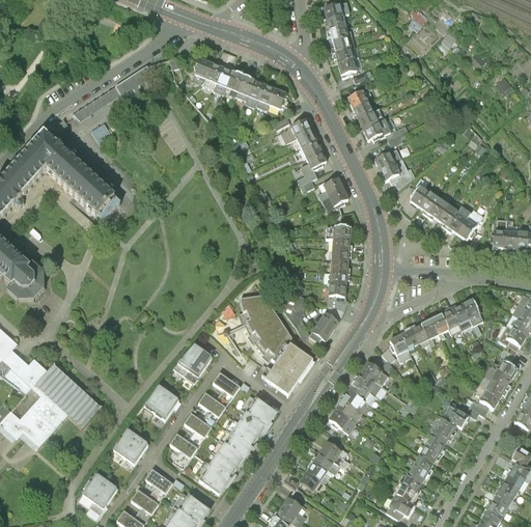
[(338,2),(320,6),(324,19),(341,14),(338,2)]
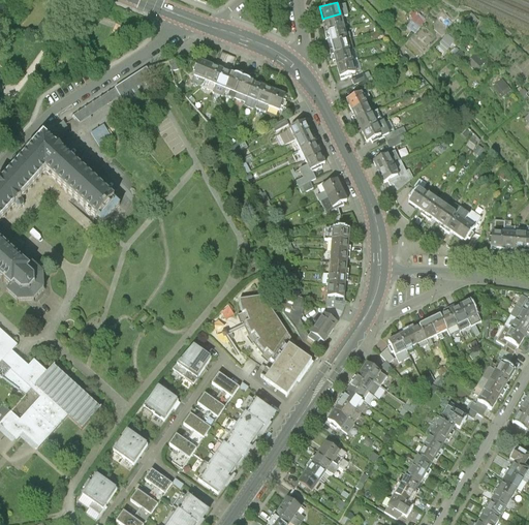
[(417,9),(406,22),(414,30),(426,17),(417,9)]
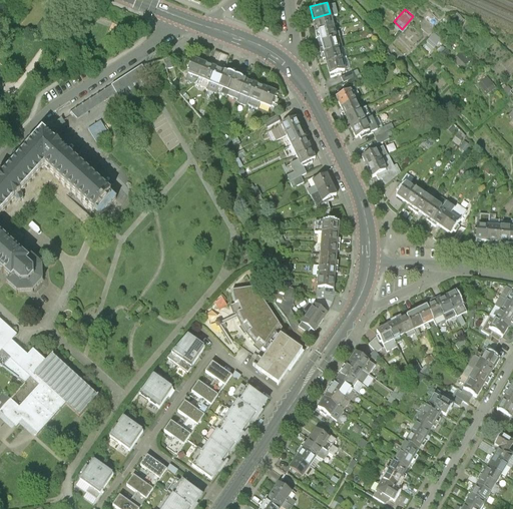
[(332,23),(330,13),(313,18),(316,27),(332,23)]
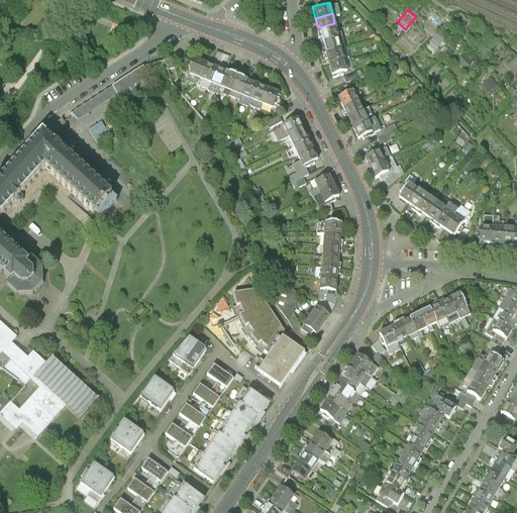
[(437,28),(431,17),(424,20),(429,32),(437,28)]
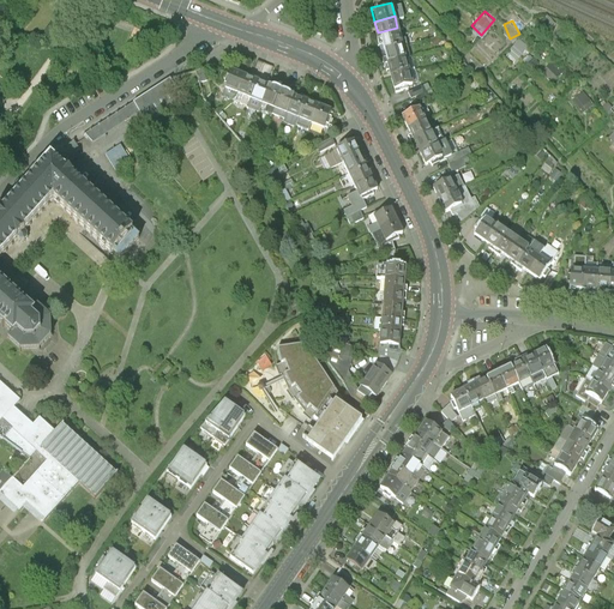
[(401,41),(397,28),(378,32),(381,46),(401,41)]
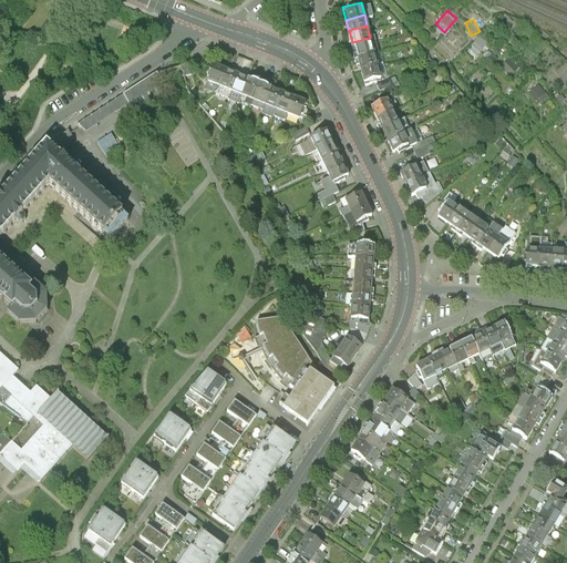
[(472,42),(480,49),(487,40),(480,32),(472,42)]
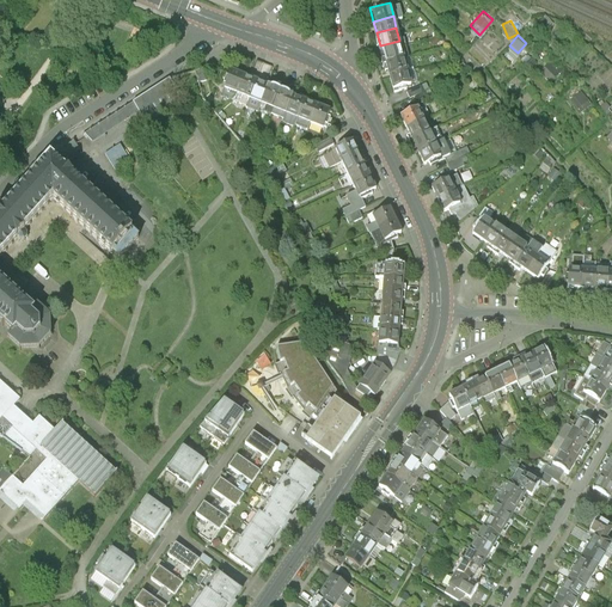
[(403,53),(399,41),(380,46),(383,57),(403,53)]
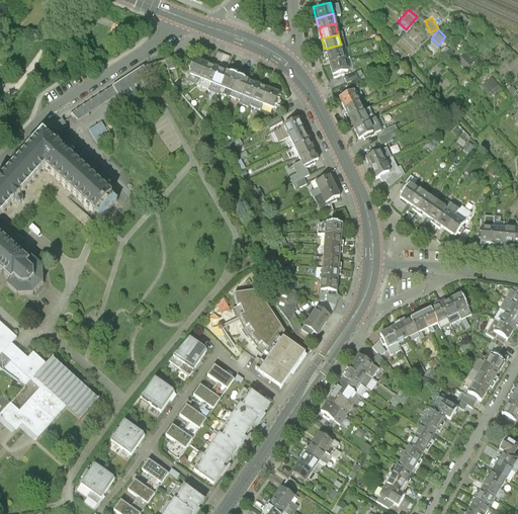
[(448,56),(455,50),(446,38),(439,45),(448,56)]
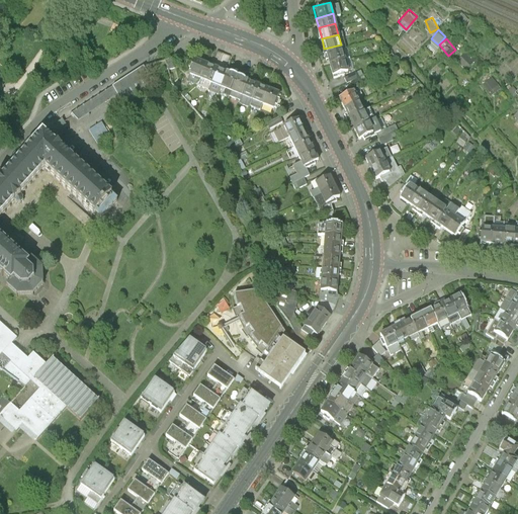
[(344,56),(341,45),(324,49),(327,61),(344,56)]
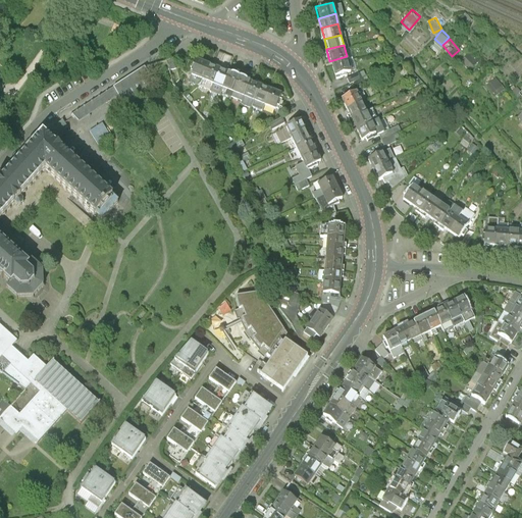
[(467,51),(461,58),(471,66),(477,59),(467,51)]
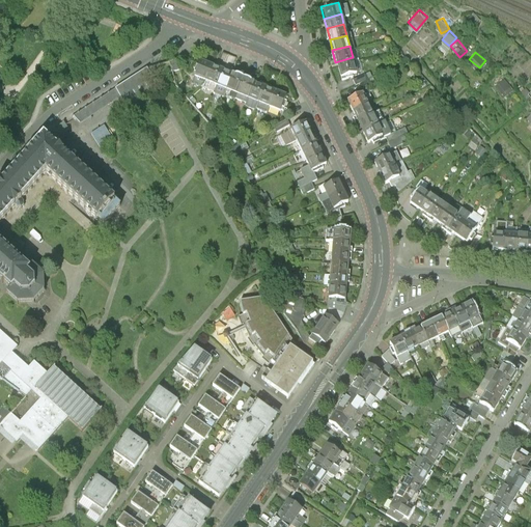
[(192,79),(202,83),(206,75),(213,59),(201,54),(192,79)]
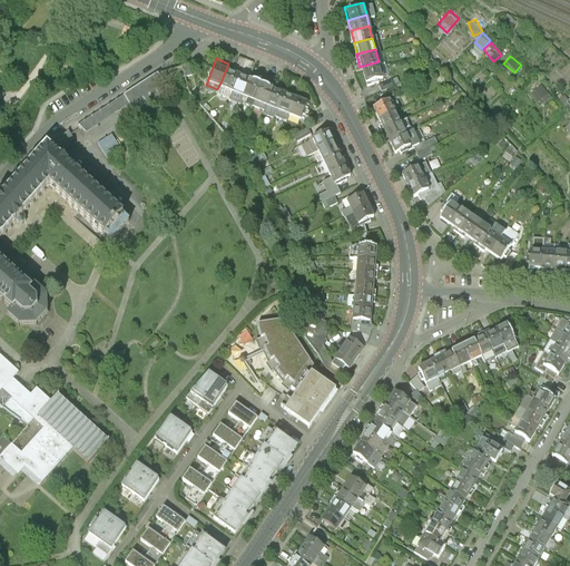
[(377,79),(376,76),(382,75),(379,61),(360,67),(364,83),(377,79)]
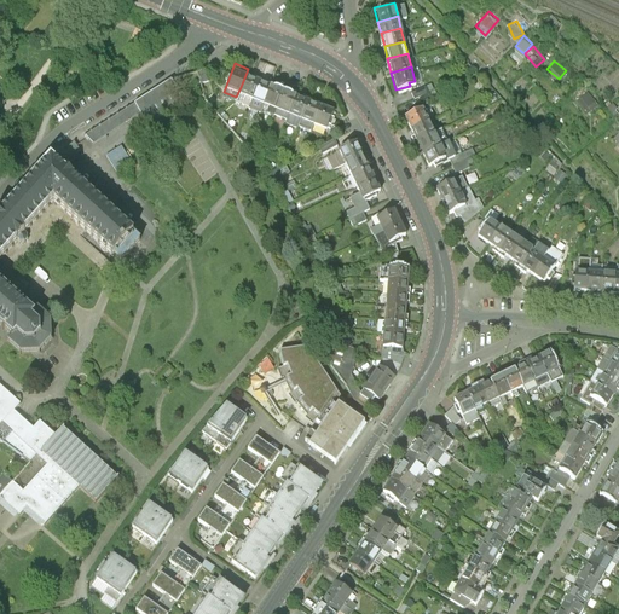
[(260,74),(248,69),(241,87),(236,97),(249,102),(250,98),(260,74)]
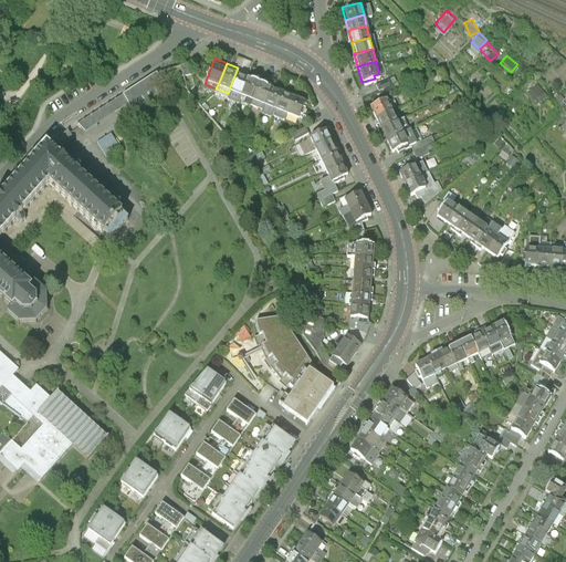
[(238,68),(229,90),(234,92),(237,86),(242,89),(249,72),(238,68)]
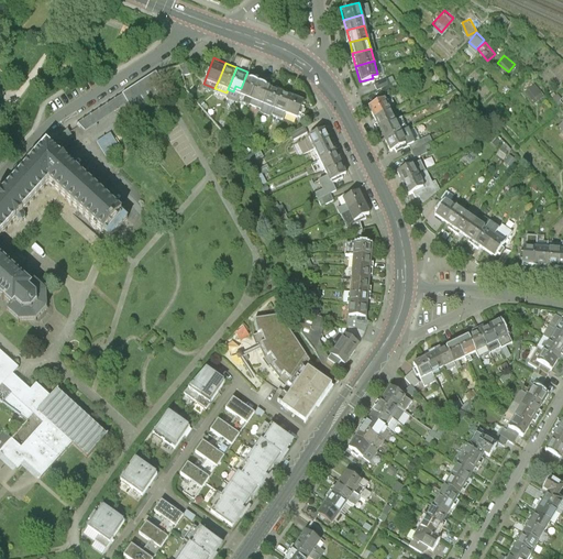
[(241,88),(251,92),(258,76),(247,72),(241,88)]
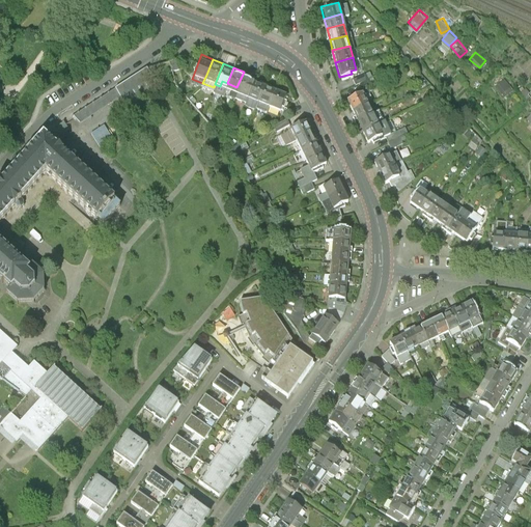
[(138,71),(115,85),(126,101),(148,87),(138,71)]
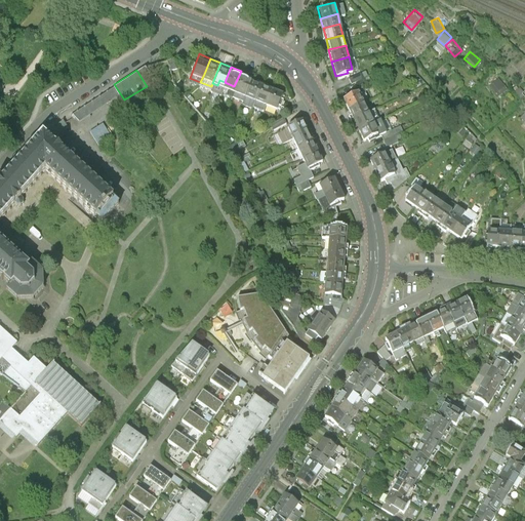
[(359,70),(348,74),(351,80),(362,75),(359,70)]
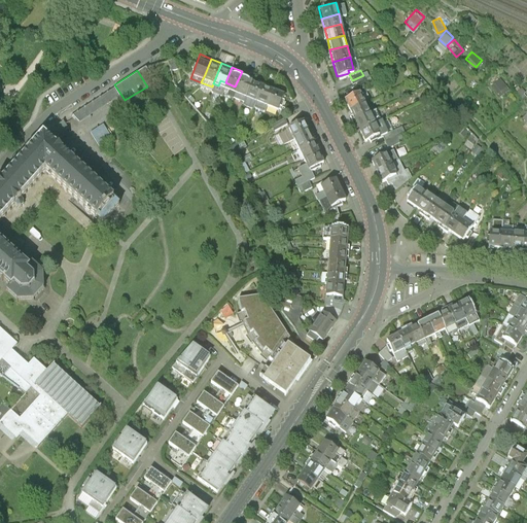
[(246,92),(253,76),(242,71),(235,86),(246,92)]
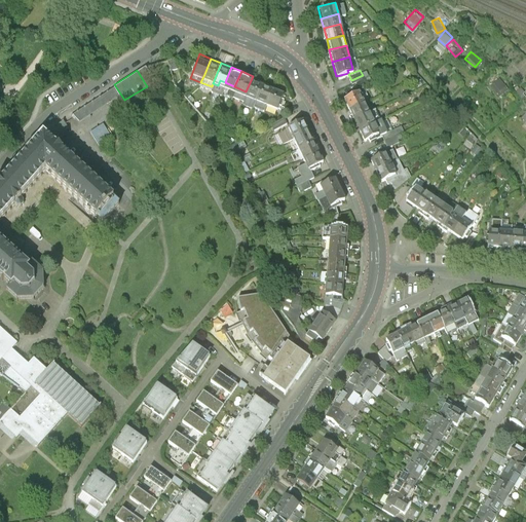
[(253,76),(246,91),(256,96),(263,80),(253,76)]
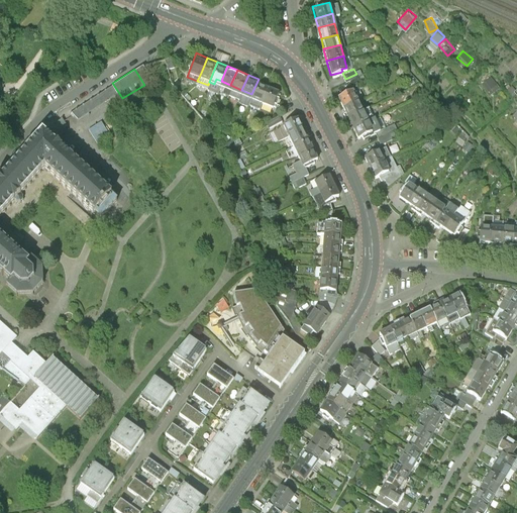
[(483,82),(491,93),(498,88),(491,77),(483,82)]
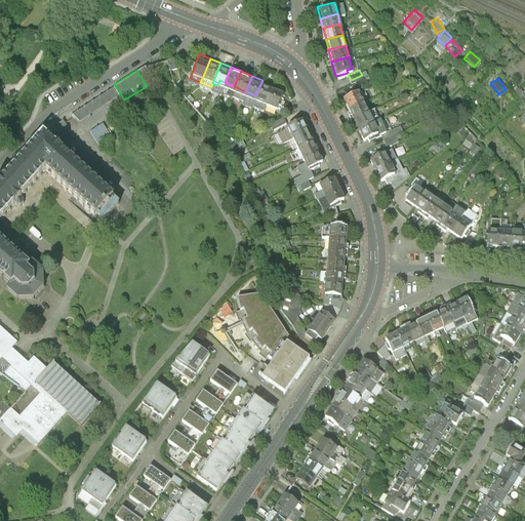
[(273,84),(263,80),(255,95),(253,103),(264,107),(267,99),(273,84)]
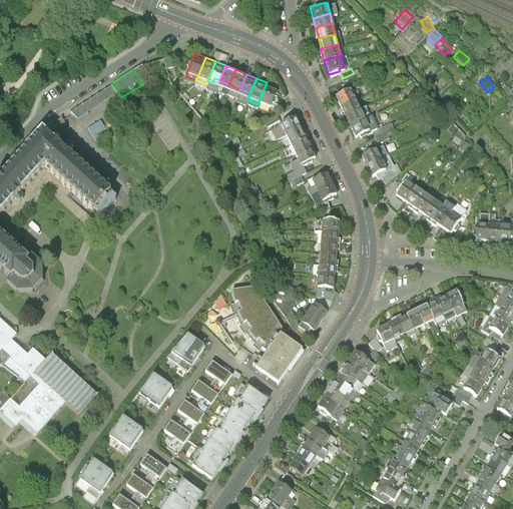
[(277,86),(267,82),(261,97),(271,101),(277,86)]
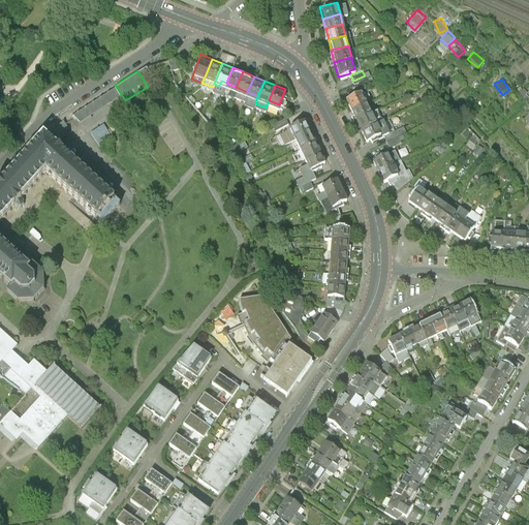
[(245,98),(247,92),(236,87),(234,93),(245,98)]
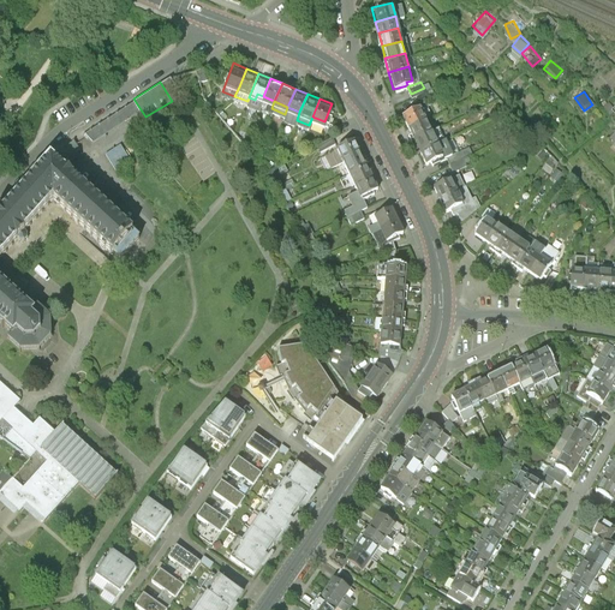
[(417,102),(399,112),(405,124),(423,115),(417,102)]
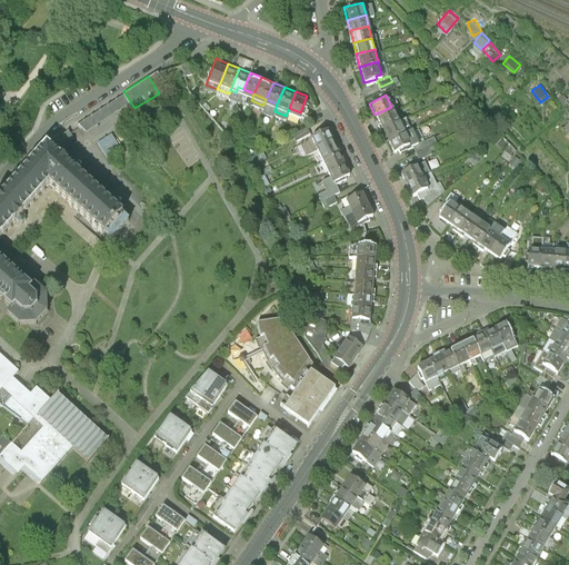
[(397,117),(391,107),(375,115),(380,126),(397,117)]
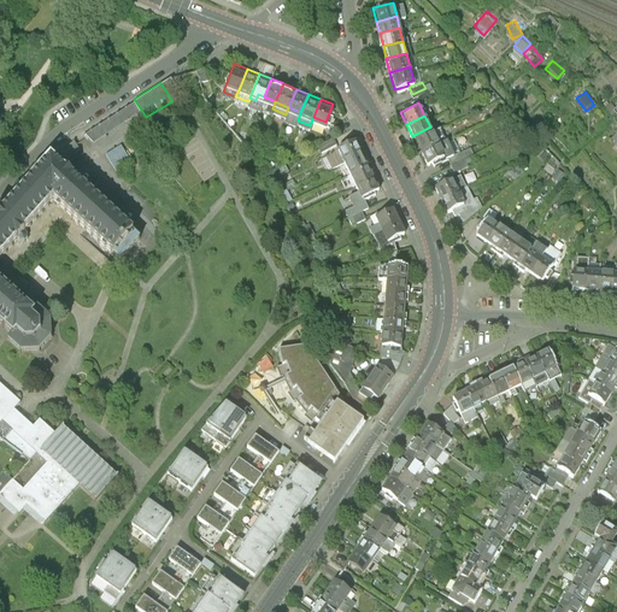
[(438,140),(430,127),(412,136),(419,148),(438,140)]
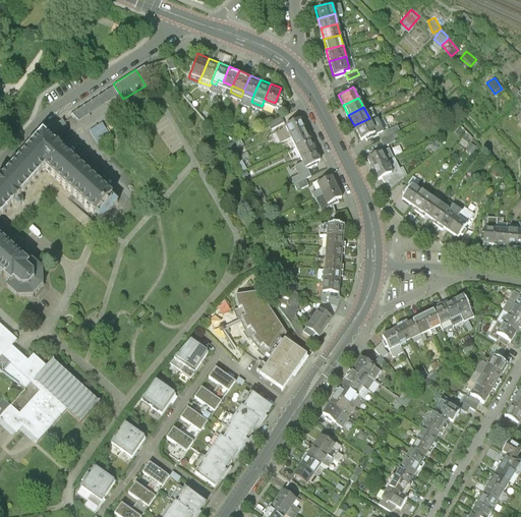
[(282,113),(268,120),(271,125),(285,118),(282,113)]
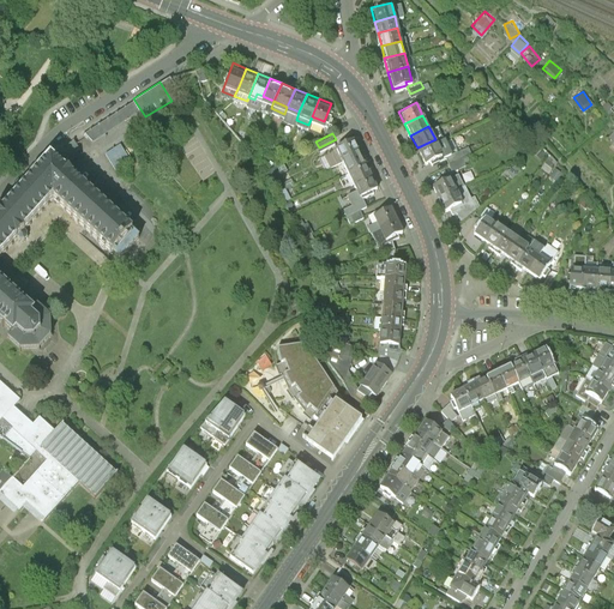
[(324,164),(342,156),(360,146),(354,134),(337,143),(318,152),(324,164)]
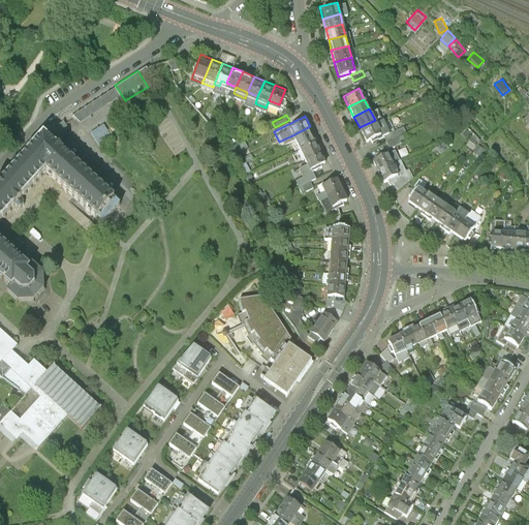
[(381,117),(375,120),(360,127),(365,139),(379,131),(380,133),(383,132),(387,130),(381,117)]
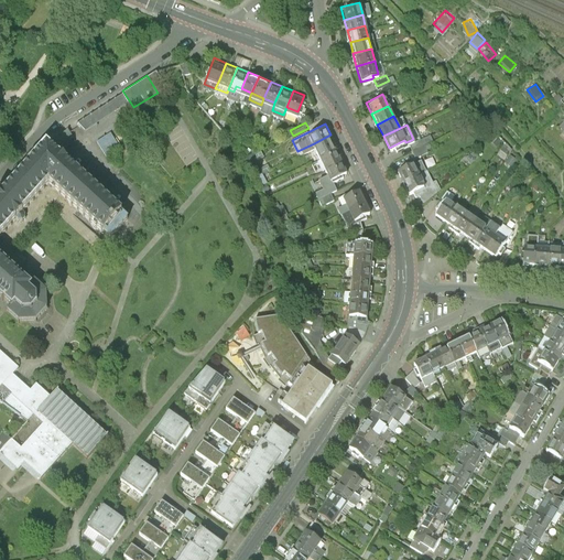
[(110,128),(97,137),(107,153),(121,143),(110,128)]
